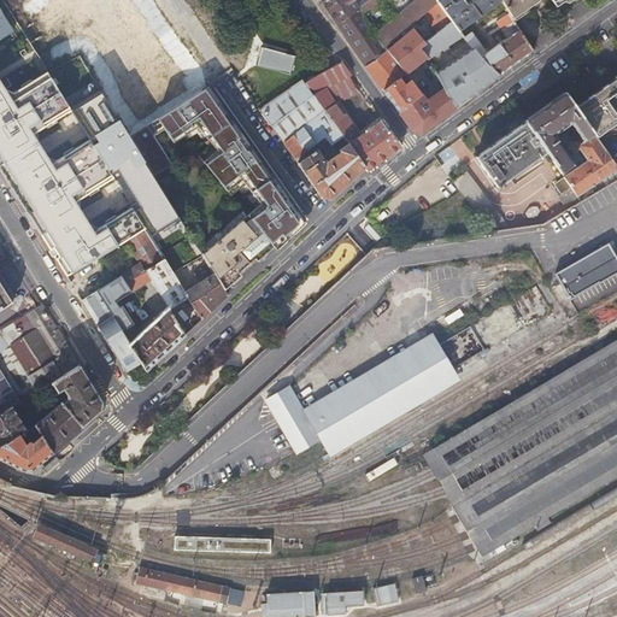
[(338,23),(358,7),(353,1),(353,0),(324,0),(322,1),(338,23)]
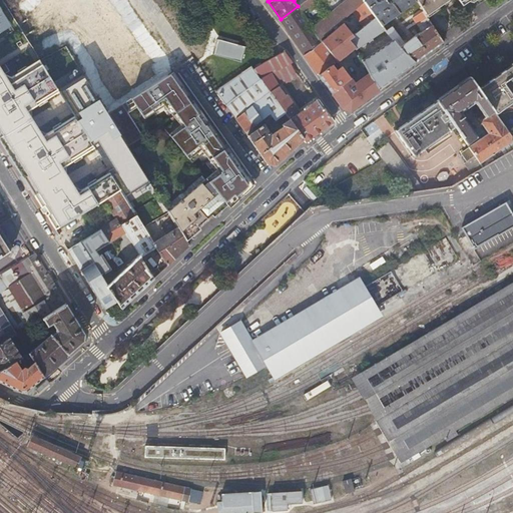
[(320,38),(364,1),(363,0),(344,0),(313,27),(304,15),(312,9),(316,2),(314,0),(306,0),(298,6),(281,19),(280,20),(293,39),(304,55),(323,41),(322,40),(320,38)]
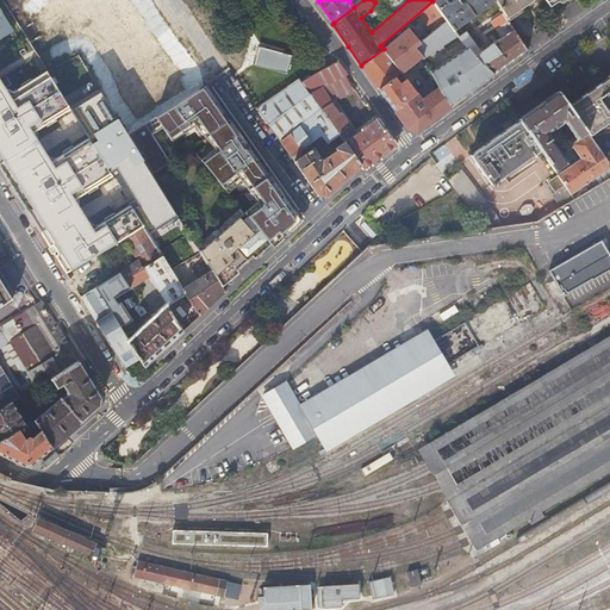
[(447,20),(454,30),(493,1),(492,0),(452,0),(450,1),(447,1),(446,0),(431,0),(433,1),(447,20)]
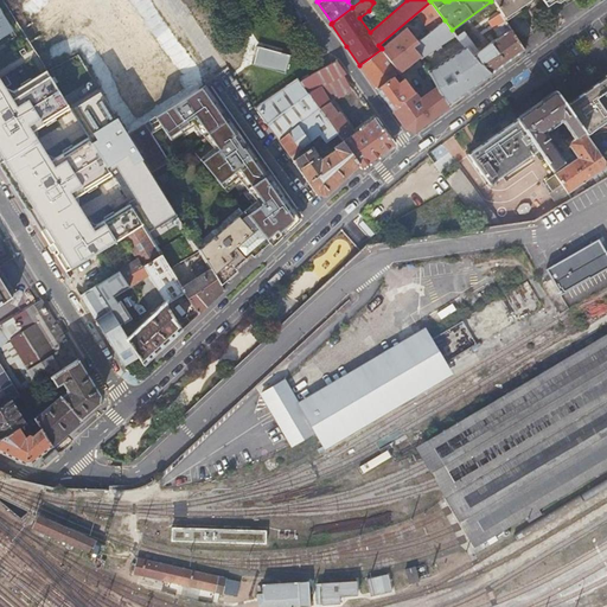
[(490,0),(491,1),(499,13),(503,18),(515,10),(523,4),(528,0),(490,0)]
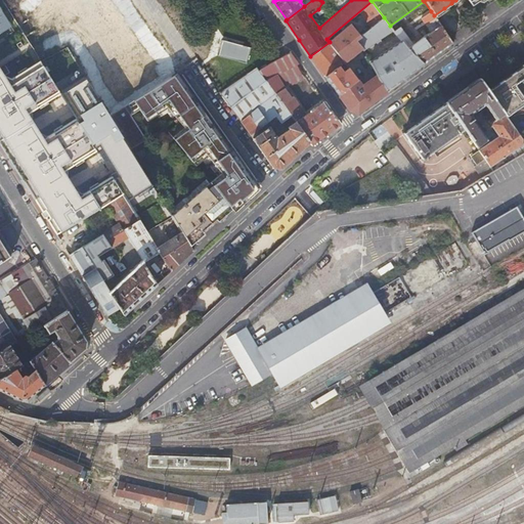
[(434,15),(435,17),(446,9),(444,8),(434,15)]
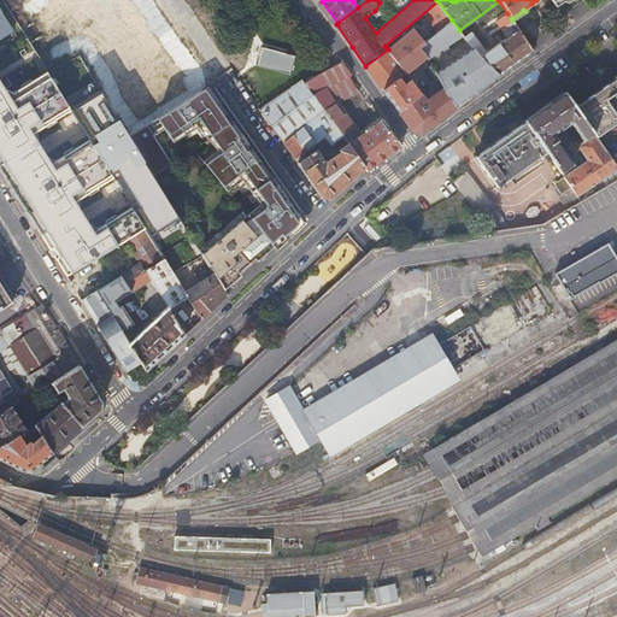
[(0,39),(13,30),(1,11),(0,11),(0,39)]
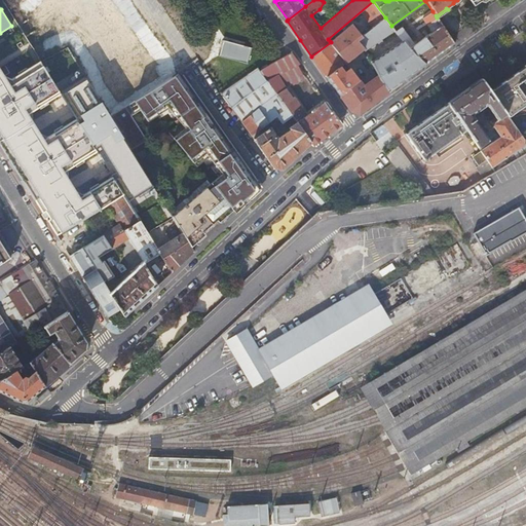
[(426,64),(455,43),(451,37),(437,17),(436,15),(433,11),(422,19),(431,33),(415,44),(402,27),(396,32),(403,41),(409,49),(426,64)]
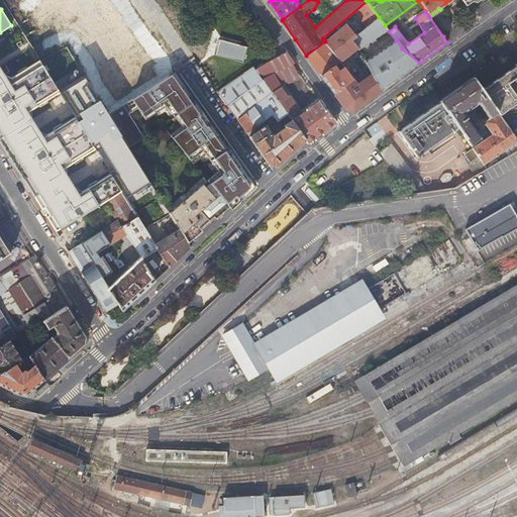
[(375,38),(388,30),(385,25),(379,17),(355,35),(351,39),(357,48),(358,49),(371,41),(373,43),(377,41),(375,38)]
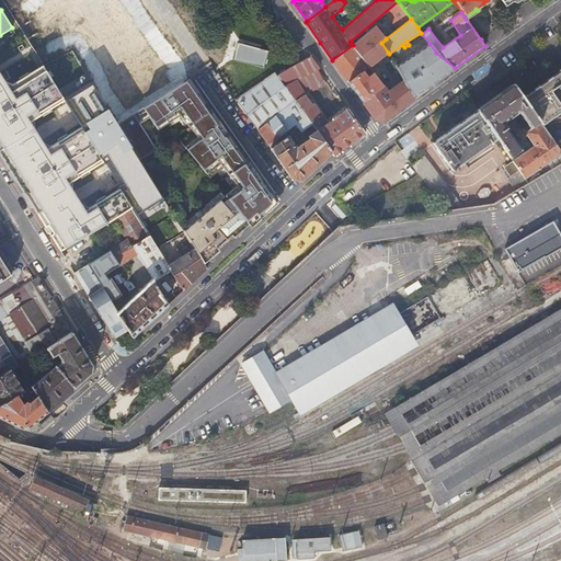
[(381,43),(386,38),(375,25),(357,39),(358,39),(354,43),(352,44),(353,45),(369,67),(388,53),(381,43)]
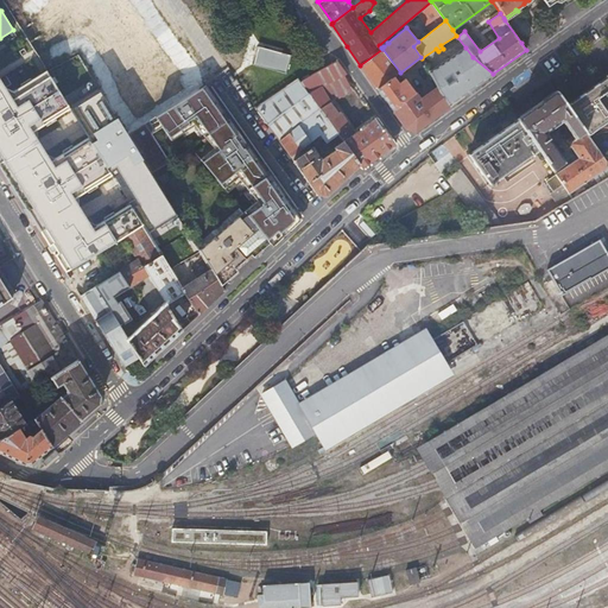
[(449,106),(493,74),(473,57),(466,48),(429,71),(438,90),(449,106)]
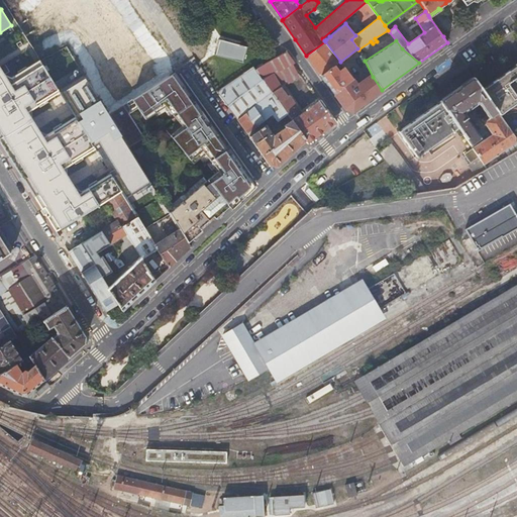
[(325,41),(306,56),(321,77),(322,76),(334,93),(342,86),(352,79),(346,70),(338,76),(336,74),(336,73),(333,68),(340,62),(325,41)]
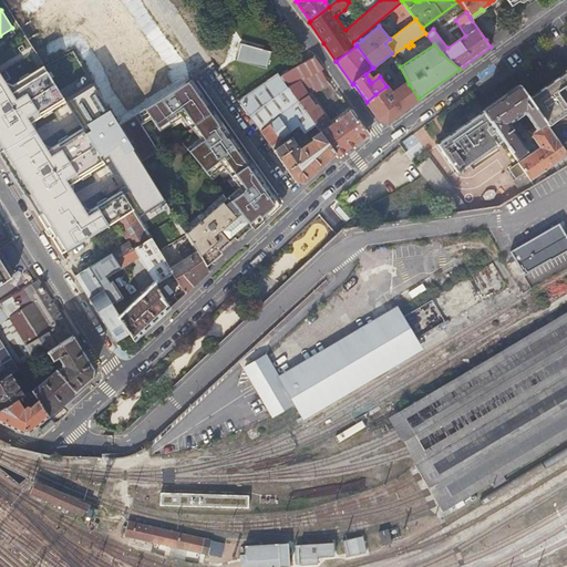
[(178,220),(142,161),(120,125),(72,50),(44,68),(133,209),(152,240),(171,226),(178,220)]
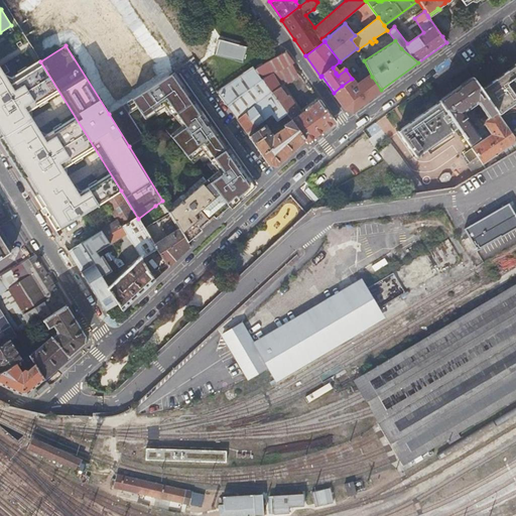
[(38,57),(32,48),(27,51),(33,60),(38,57)]
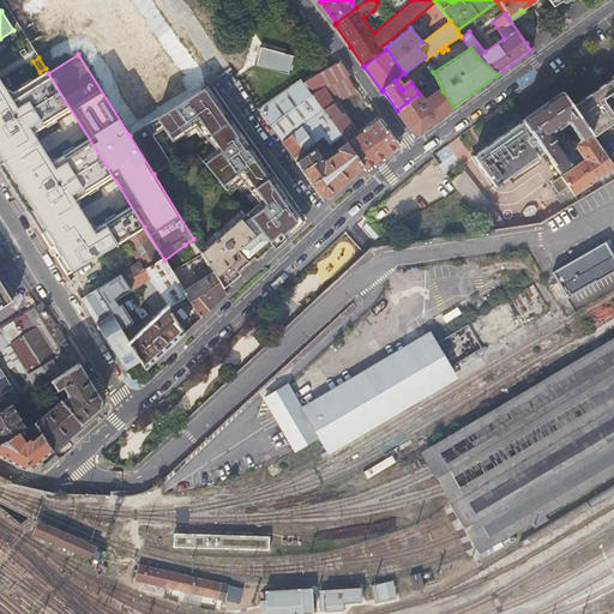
[(341,61),(305,83),(317,101),(342,136),(347,142),(363,166),(363,167),(366,170),(399,145),(366,96),(365,96),(363,96),(362,96),(363,98),(362,98),(363,100),(356,104),(355,110),(366,130),(356,136),(343,114),(341,114),(332,101),(325,89),(347,77),(350,74),(341,61)]
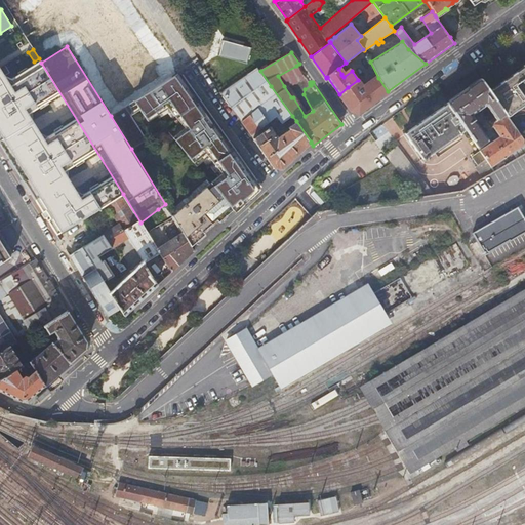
[(0,79),(24,65),(18,55),(0,67),(0,79)]
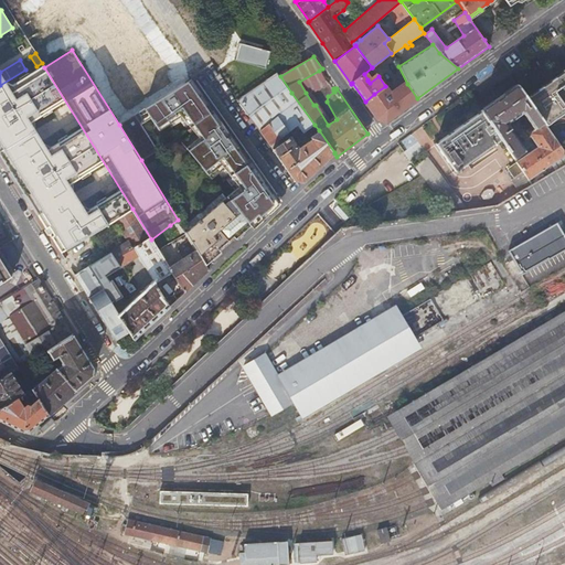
[(42,63),(36,66),(0,88),(0,140),(9,136),(8,134),(35,116),(72,174),(48,190),(29,158),(24,161),(17,149),(2,158),(60,252),(114,220),(132,209),(44,67),(42,63)]
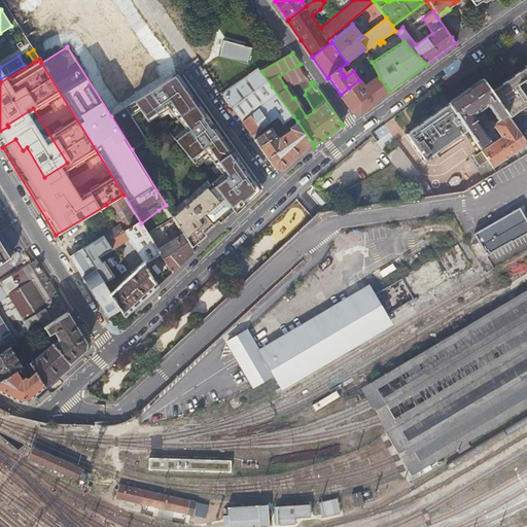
[(461,81),(477,70),(471,63),(456,74),(461,81)]
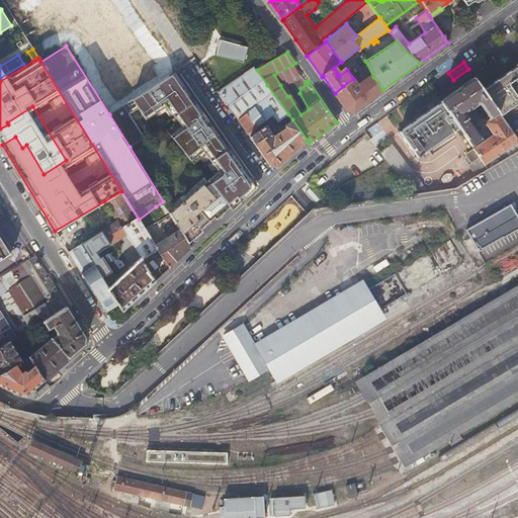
[(298,75),(292,65),(274,75),(280,85),(298,75)]
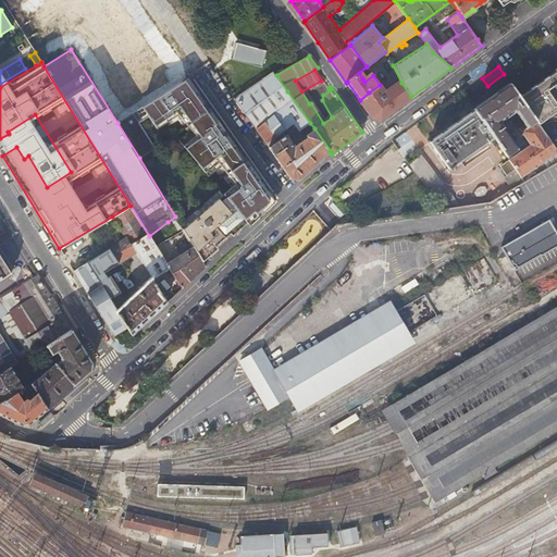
[(556,70),(520,97),(540,126),(556,113),(556,70)]
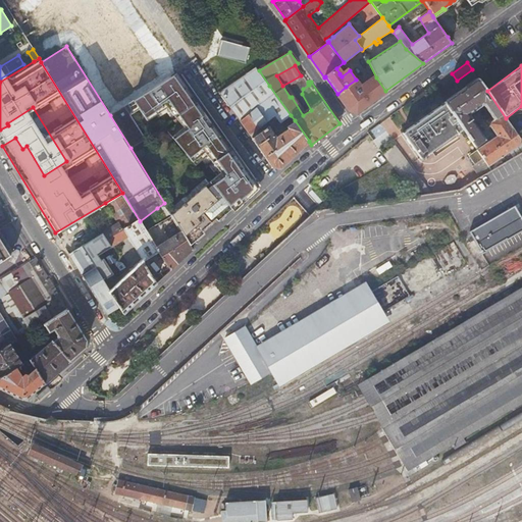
[(256,67),(219,92),(231,108),(250,135),(275,115),(280,122),(291,115),(269,86),(259,70),(256,67)]
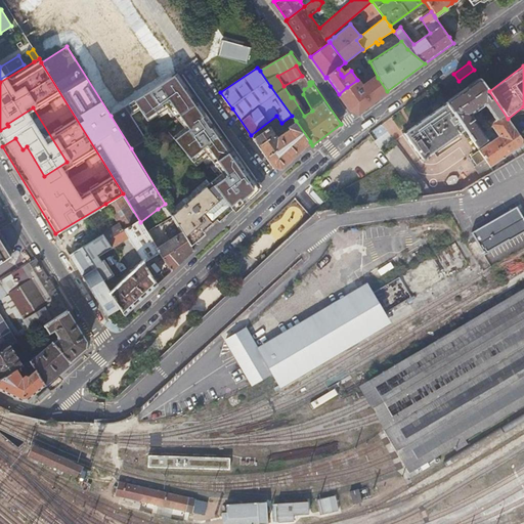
[(435,87),(440,94),(452,86),(447,78),(435,87)]
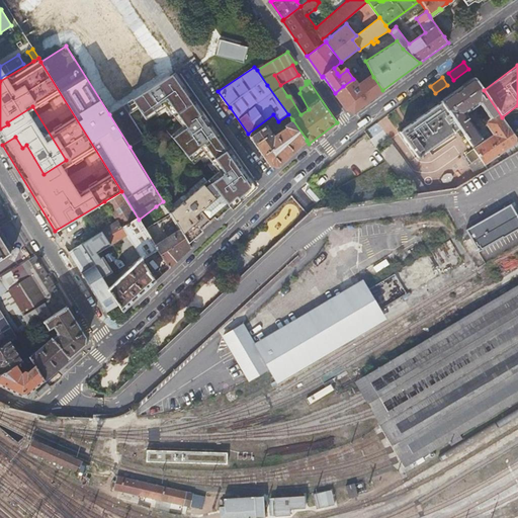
[(473,148),(486,164),(517,142),(517,140),(502,117),(484,90),(475,78),(441,101),(459,127),(473,148)]
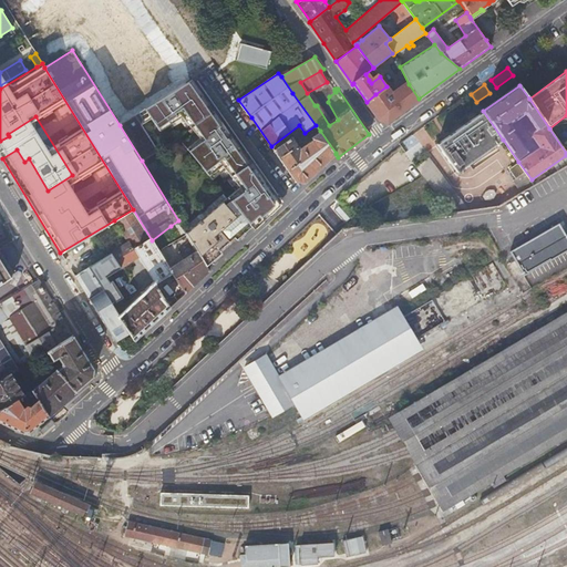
[(503,140),(483,111),(436,145),(457,173),(459,173),(460,175),(462,173),(461,171),(503,140)]
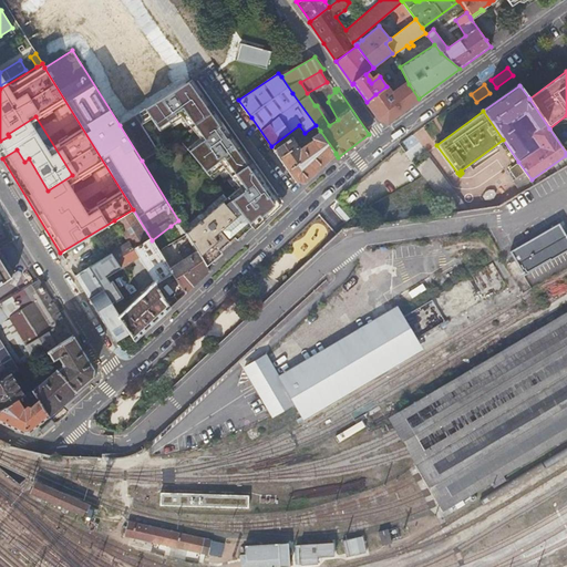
[(336,153),(320,131),(312,137),(313,138),(307,144),(305,142),(302,144),(303,146),(300,148),(291,136),(274,150),(297,182),(305,183),(336,154),(336,153)]
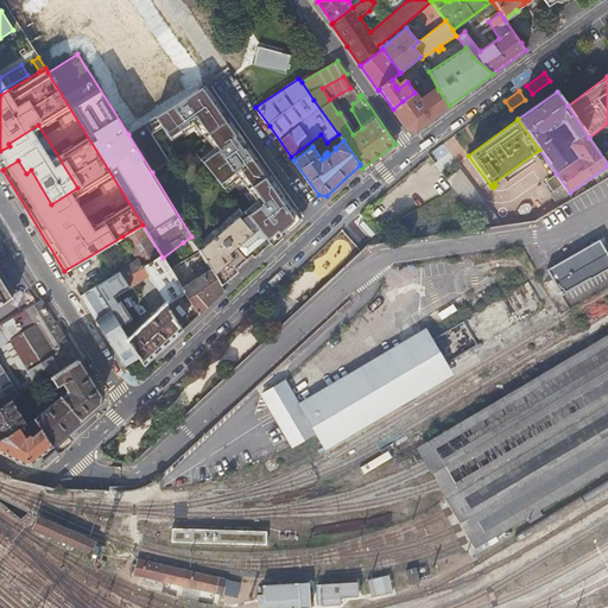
[(442,169),(454,160),(442,144),(430,152),(442,169)]
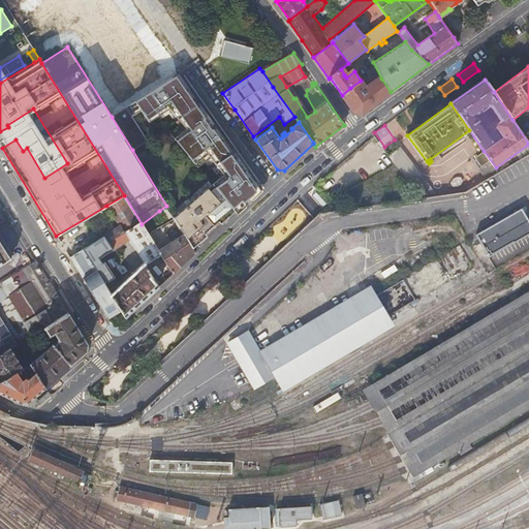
[(403,146),(392,154),(399,164),(405,174),(416,165),(403,146)]
